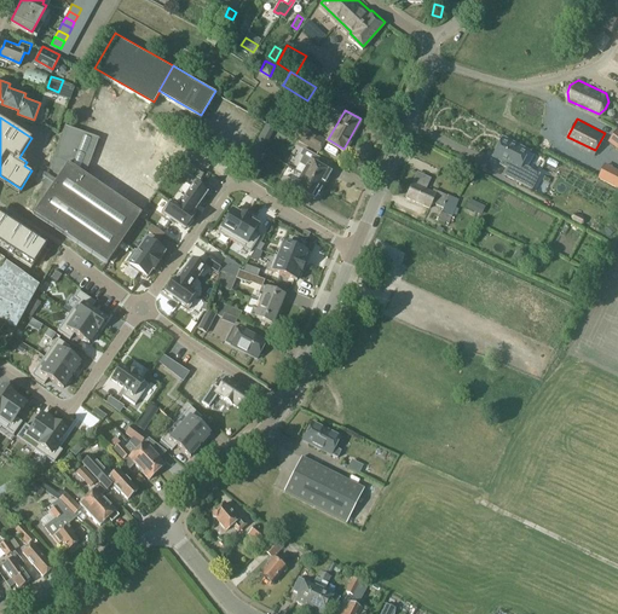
[(266,121),(263,126),(272,132),(276,126),(266,121)]
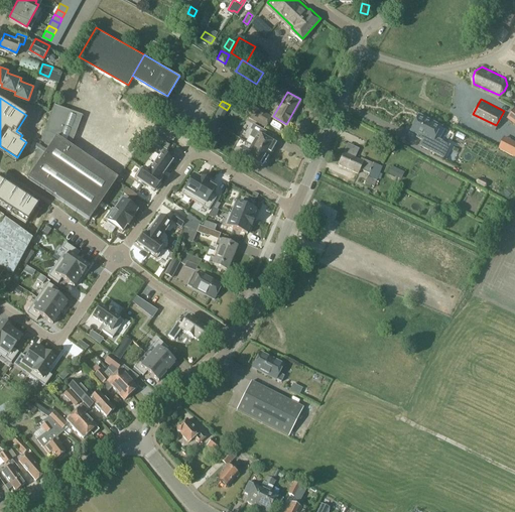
[(27,174),(90,217),(93,212),(116,177),(118,175),(72,143),(83,112),(54,102),(27,174)]
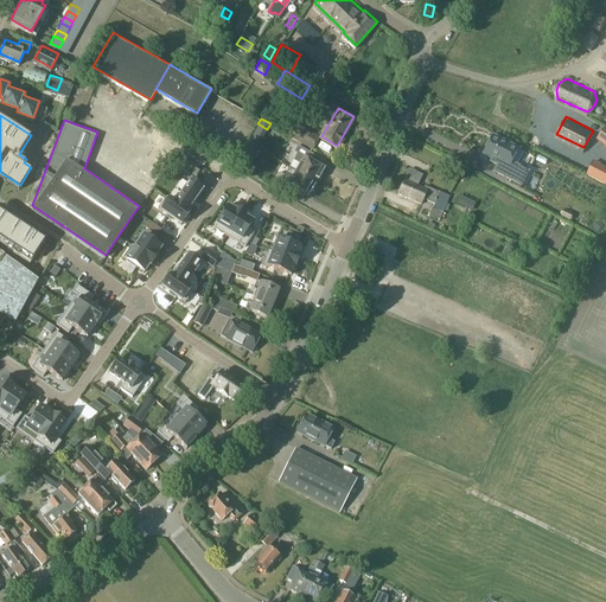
[(319,135),(295,121),(289,132),(313,146),(319,135)]
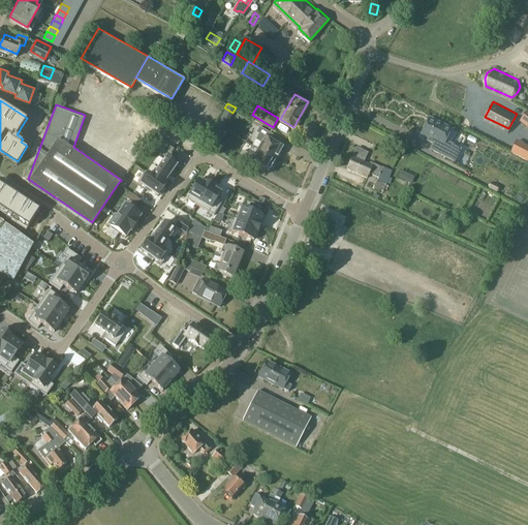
[(431,116),(424,130),(432,135),(430,139),(435,141),(432,147),(456,159),(462,146),(453,141),(458,130),(431,116)]
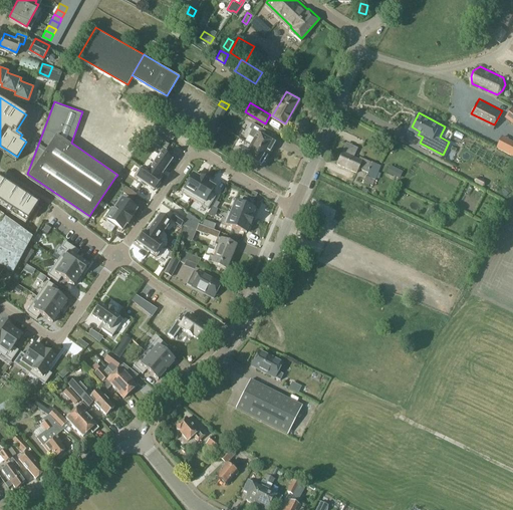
[(252,128),(246,139),(270,153),(274,145),(273,145),(275,141),(268,137),(271,132),(253,120),(249,125),(252,128)]
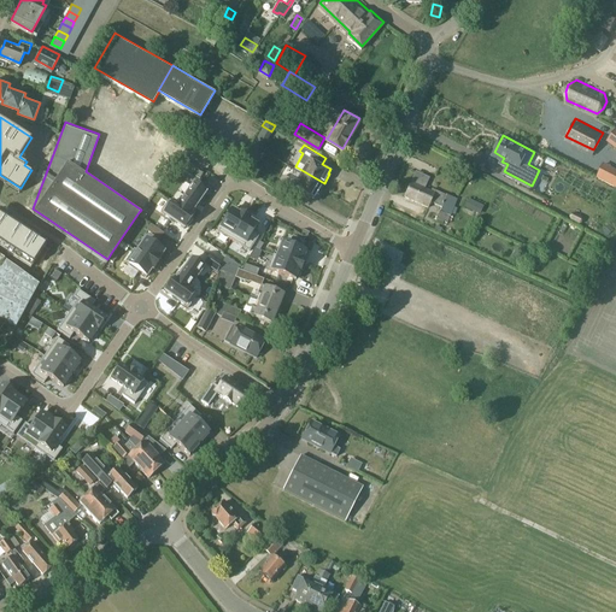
[(242,162),(241,165),(247,169),(251,163),(241,158),(240,160),(242,162)]
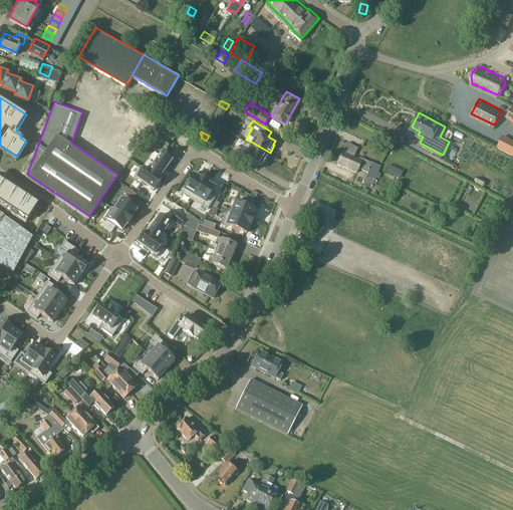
[(270,153),(246,139),(242,146),(237,144),(232,153),(240,159),(244,153),(262,163),(264,160),(265,160),(270,153)]
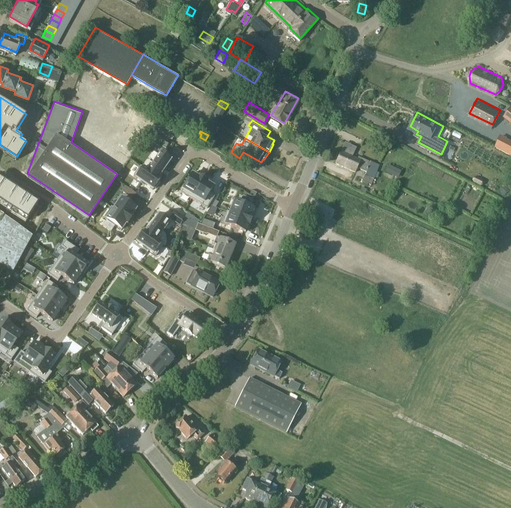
[(357,164),(358,156),(352,154),(356,144),(345,139),(336,160),(355,168),(357,164)]
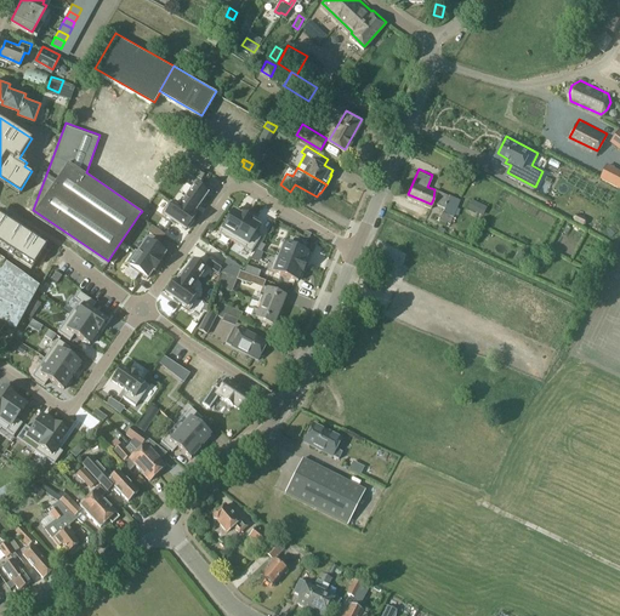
[(195,182),(180,204),(193,212),(208,190),(206,189),(206,188),(199,182),(198,183),(195,182)]
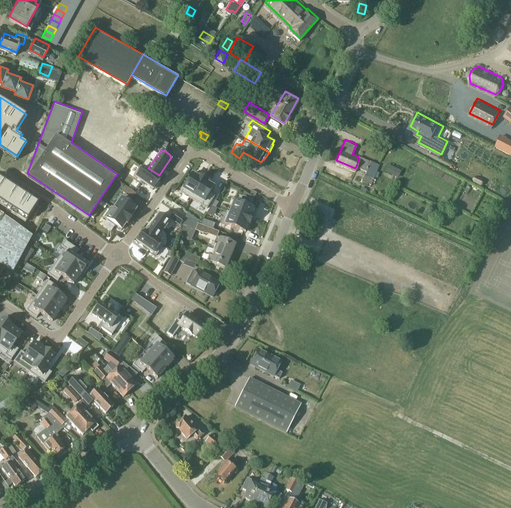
[(370,159),(361,155),(362,155),(359,154),(358,156),(357,164),(367,168),(362,180),(367,182),(368,181),(370,182),(374,174),(378,176),(381,170),(376,168),(379,162),(371,158),(370,159)]
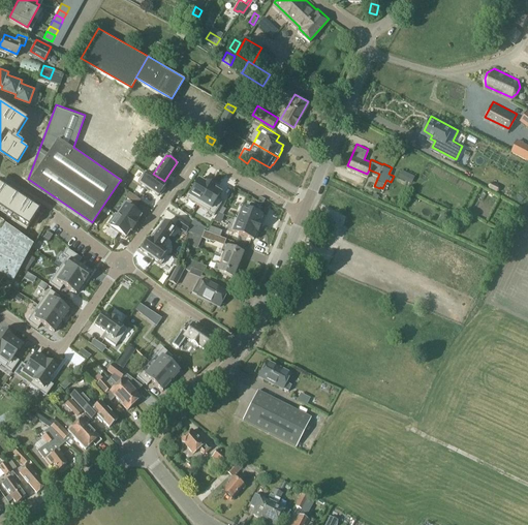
[(399,174),(405,178),(409,171),(402,166),(399,174)]
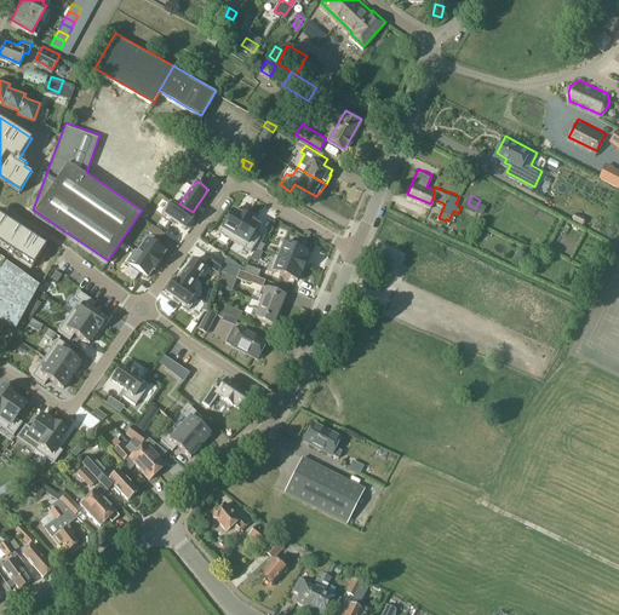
[(171,197),(162,210),(187,226),(188,224),(189,225),(195,217),(194,216),(195,214),(193,212),(179,203),(171,197)]
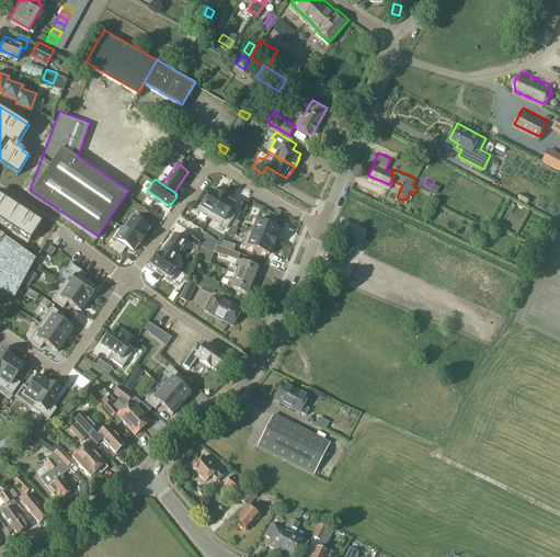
[(0,188),(0,217),(31,238),(44,217),(0,188)]
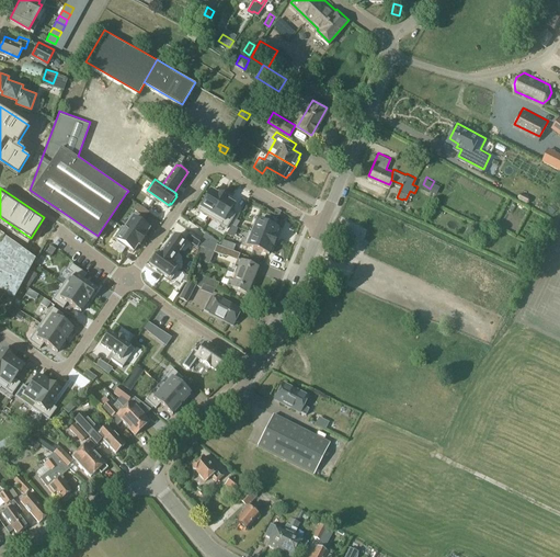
[(219,192),(212,188),(200,207),(212,215),(225,192),(220,190),(219,192)]
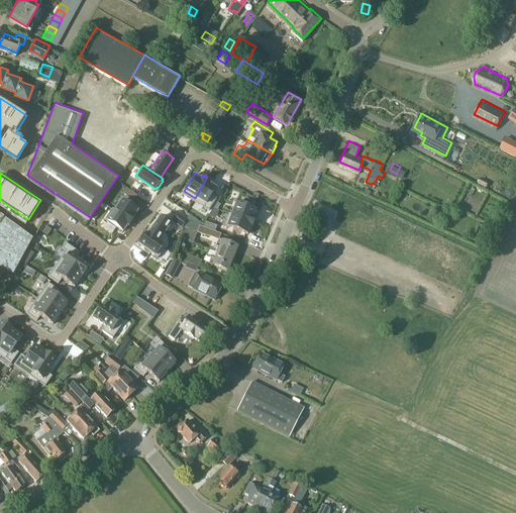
[(211,179),(207,177),(195,198),(206,204),(217,186),(210,182),(211,179)]
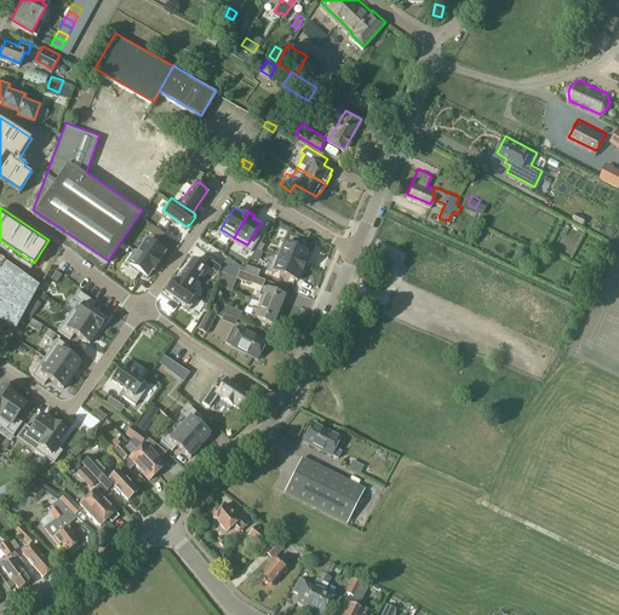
[(618,225),(614,220),(606,228),(611,234),(618,228),(618,225)]
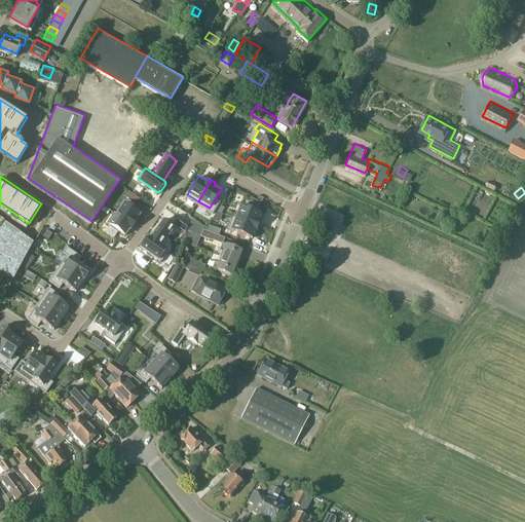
[(236,215),(236,216),(259,224),(260,220),(259,219),(262,212),(255,209),(258,201),(251,198),(248,207),(241,203),(236,215)]
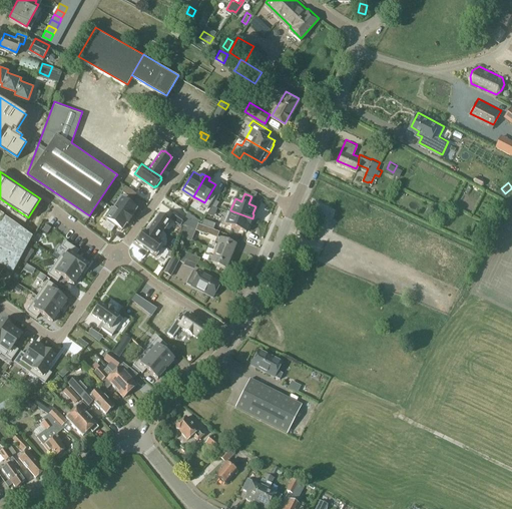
[(115,205),(114,206),(131,217),(133,214),(132,213),(137,206),(129,201),(130,200),(124,195),(123,197),(121,196),(115,205)]
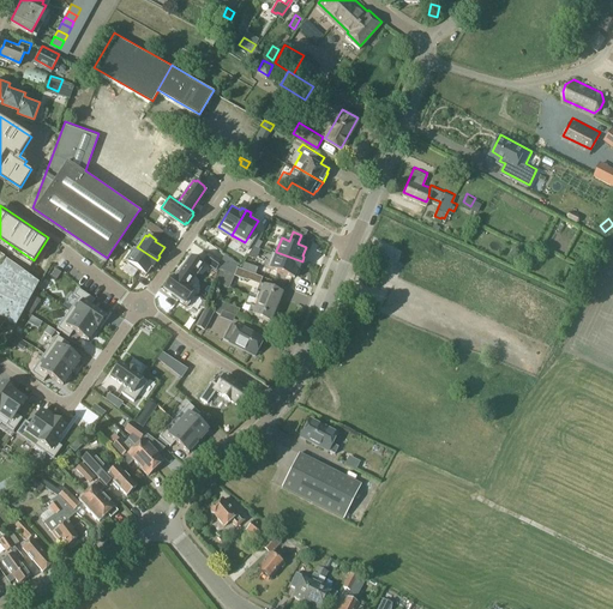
[(599,239),(594,249),(601,253),(607,241),(599,239)]
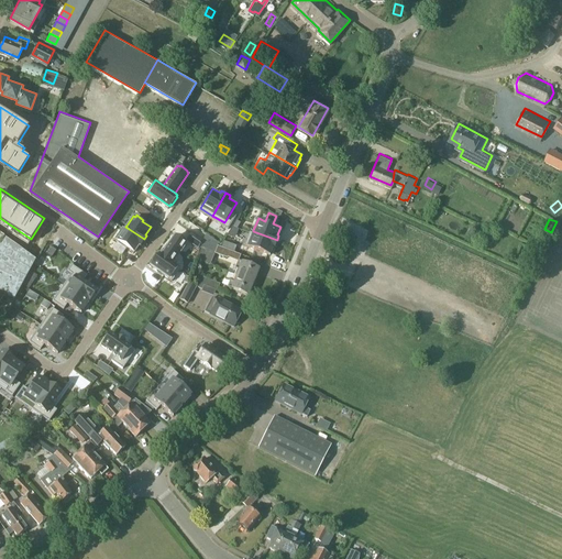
[(123,225),(116,236),(120,239),(119,240),(125,245),(127,243),(134,250),(140,242),(141,243),(144,239),(125,227),(127,226),(123,225)]
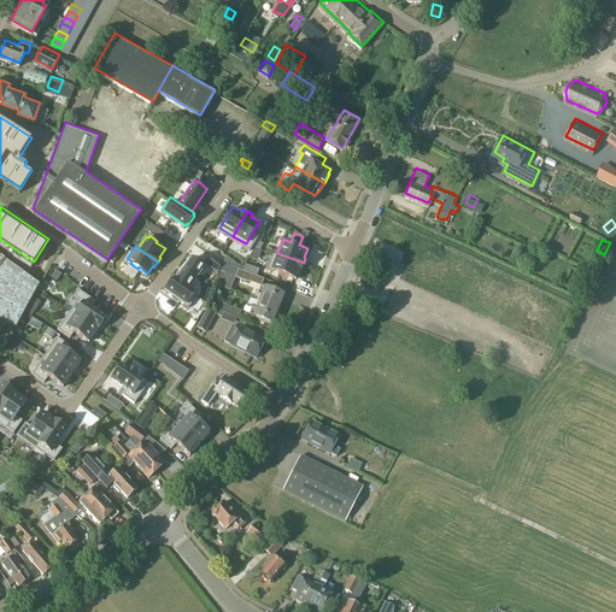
[(275,251),(269,265),(297,276),(299,268),(301,268),(304,263),(277,253),(277,252),(275,251)]
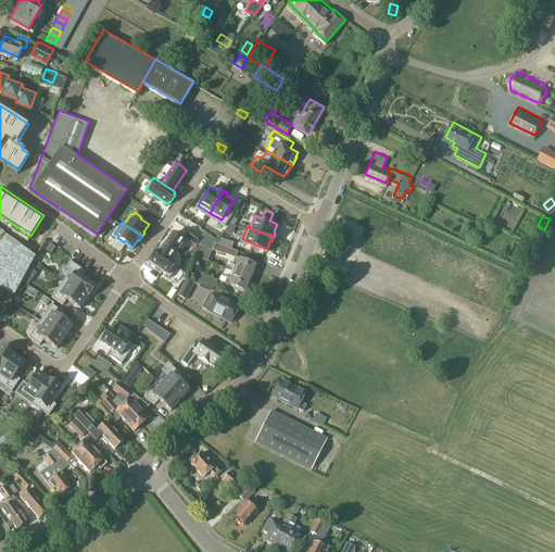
[(36,253),(0,227),(0,292),(1,293),(5,287),(10,290),(13,292),(36,253)]
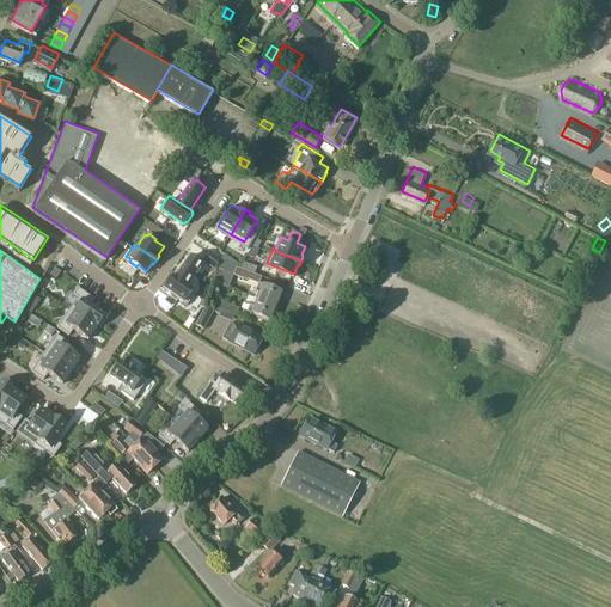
[(220,258),(209,250),(205,257),(215,265),(220,258)]
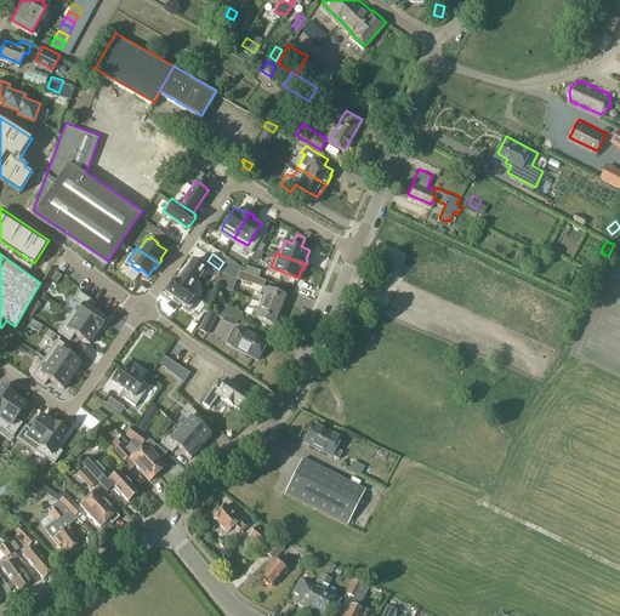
[(194,257),(178,279),(191,287),(206,266),(204,264),(205,263),(197,257),(195,258),(194,257)]
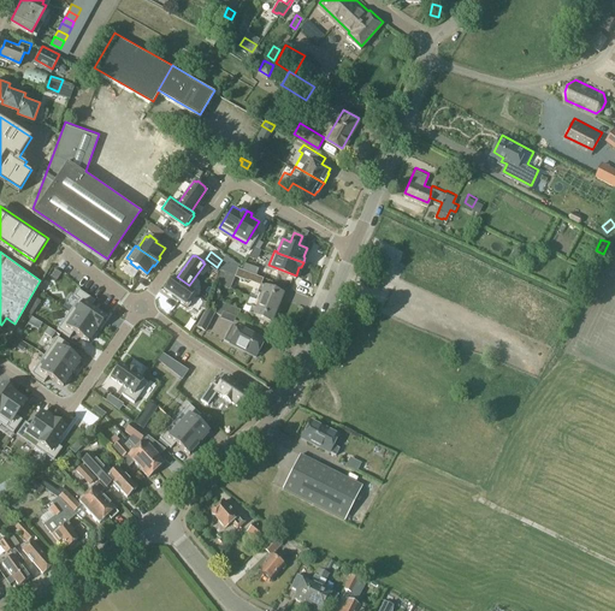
[(253,271),(258,272),(260,265),(246,260),(243,267),(252,271),(253,271)]
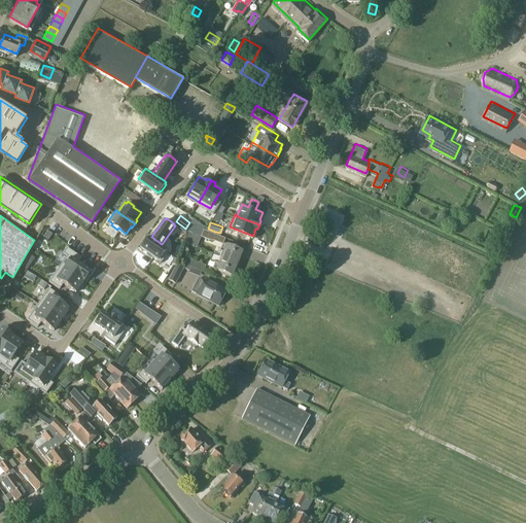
[(189,227),(184,239),(198,245),(202,234),(203,233),(189,227)]
